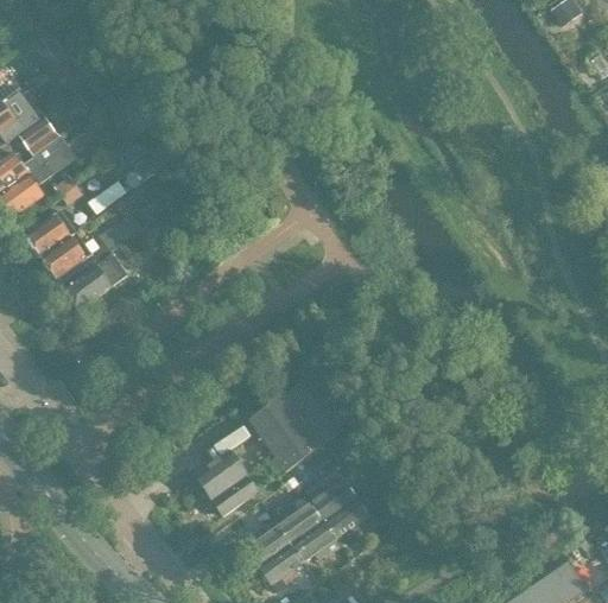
[(563,21),(583,7),(577,0),(559,0),(551,6),(563,21)]
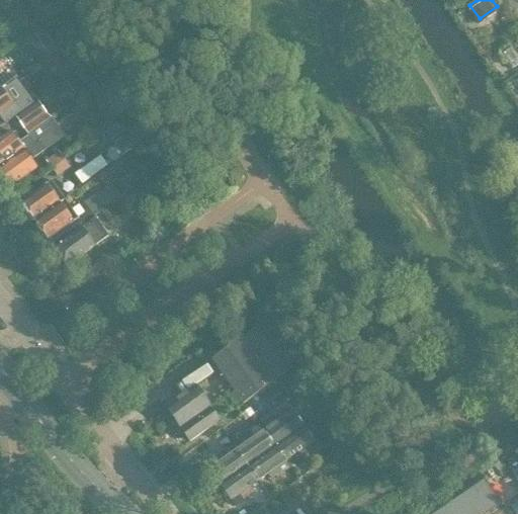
[(517,41),(501,55),(514,71),(517,67),(517,41)]
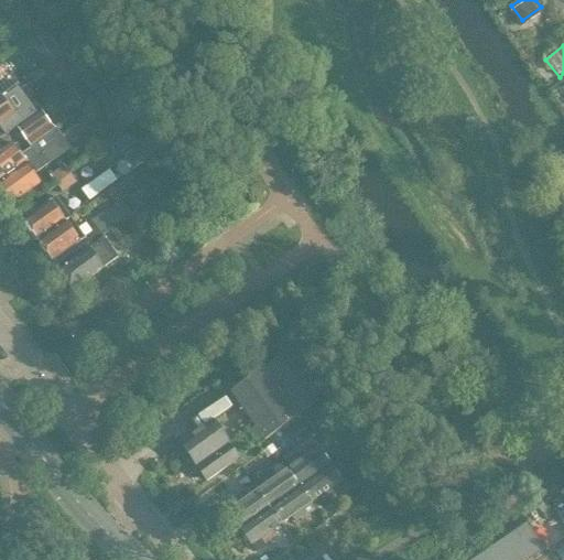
[(60,68),(68,62),(62,53),(53,60),(60,68)]
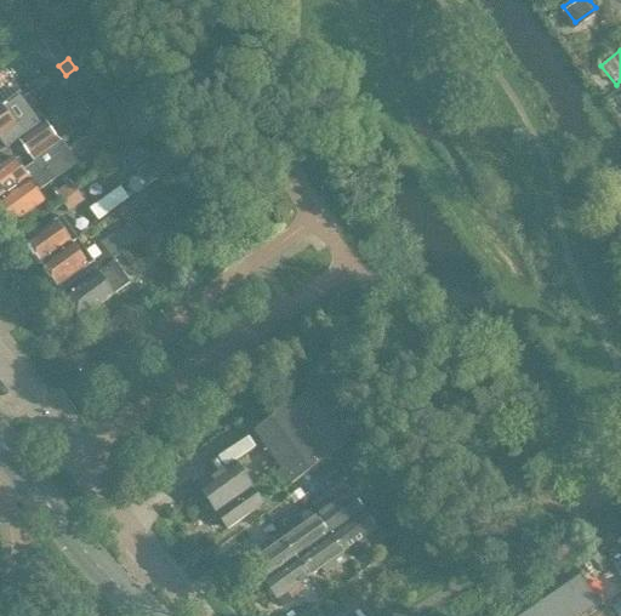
[(6,101),(0,104),(0,132),(0,133),(7,142),(38,120),(18,92),(6,101)]
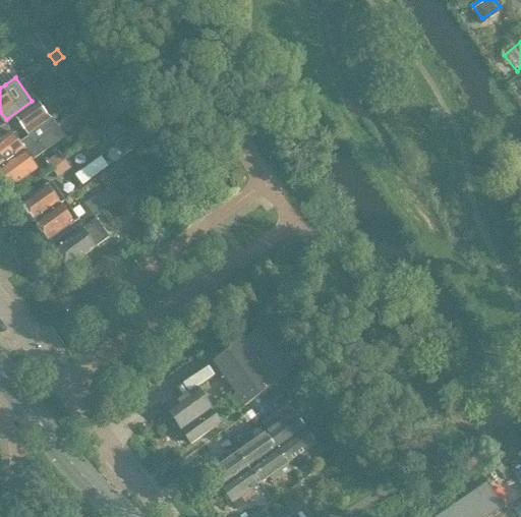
[(27,125),(44,112),(35,100),(18,112),(27,125)]
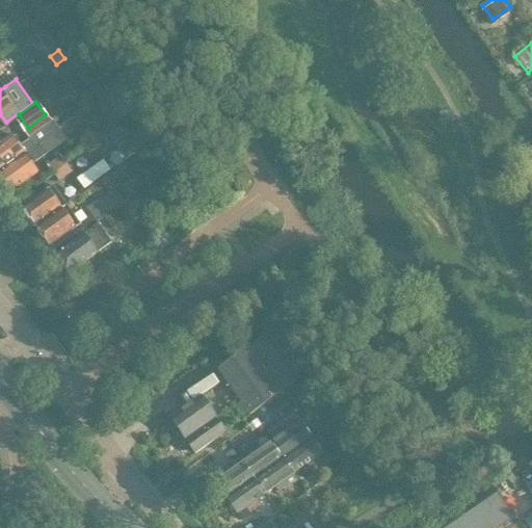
[(0,169),(35,144),(59,127),(52,116),(27,134),(28,136),(18,143),(10,132),(0,139),(0,169)]
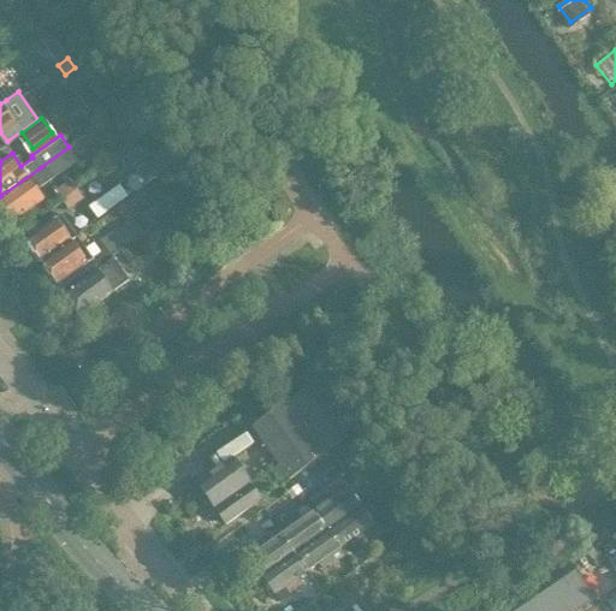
[(136,146),(125,153),(132,164),(143,155),(146,154),(138,143),(136,146)]
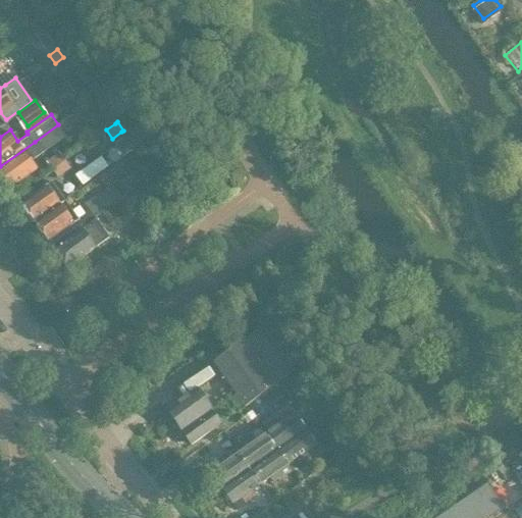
[(63,133),(58,124),(35,142),(0,166),(0,173),(9,187),(37,166),(31,158),(45,148),(44,147),(63,133)]
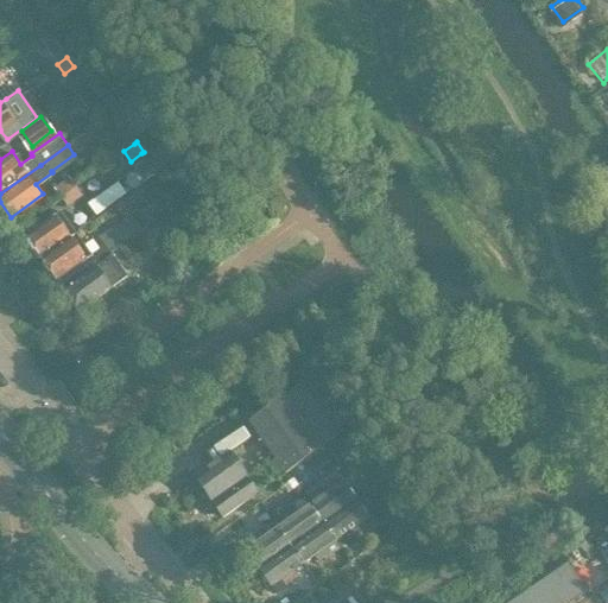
[(62,196),(77,185),(69,173),(54,185),(62,196)]
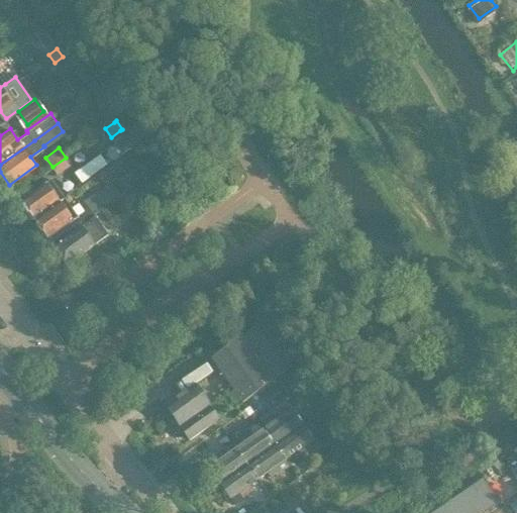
[(133,148),(125,155),(130,161),(133,161),(139,157),(133,148)]
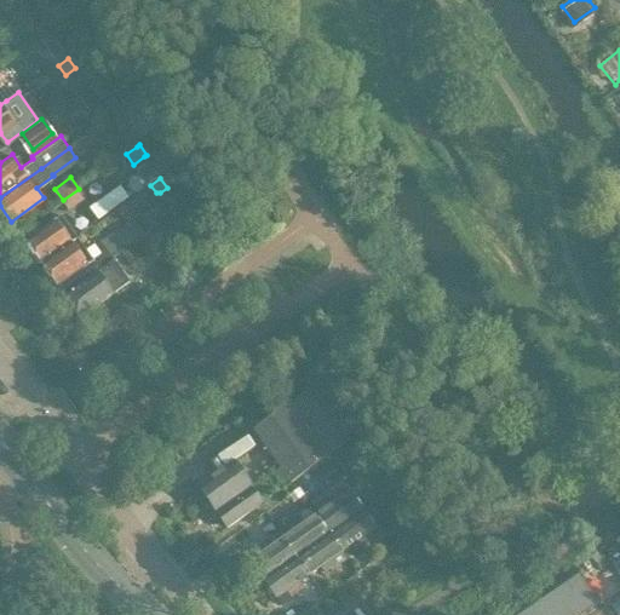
[(120,182),(89,205),(97,218),(130,195),(120,182)]
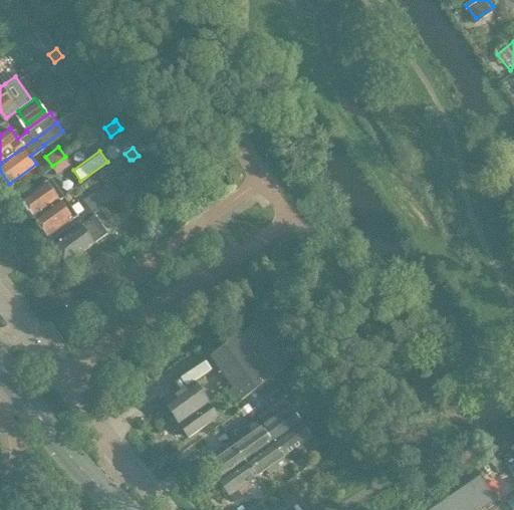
[(58,174),(70,165),(65,157),(52,166),(58,174)]
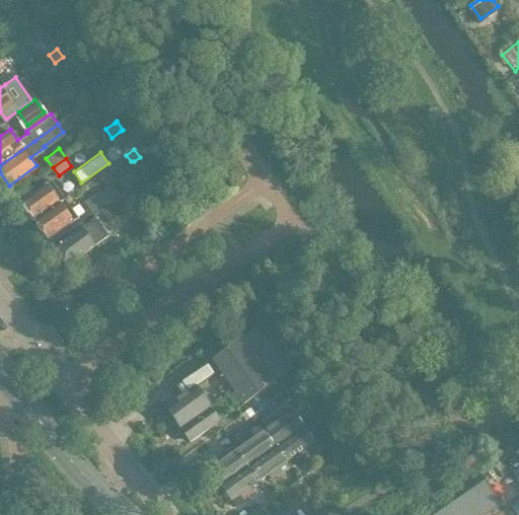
[(94,214),(101,209),(116,199),(132,188),(130,185),(135,181),(130,175),(126,178),(121,172),(83,199),(94,214)]
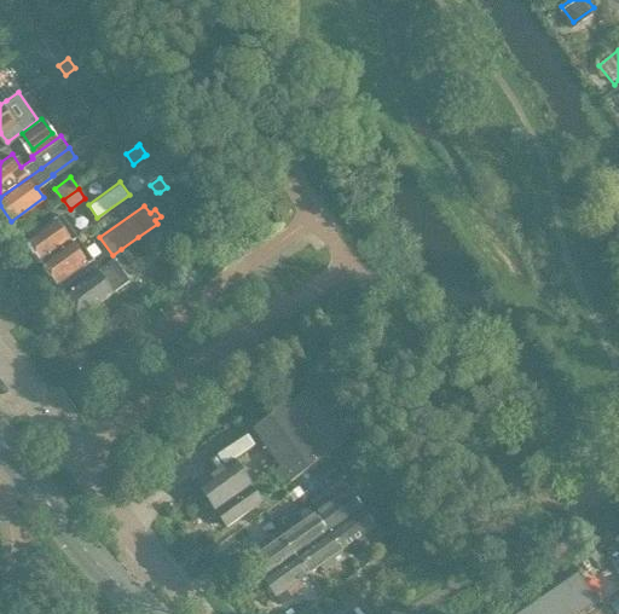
[(40,261),(77,235),(61,212),(24,238),(40,261)]
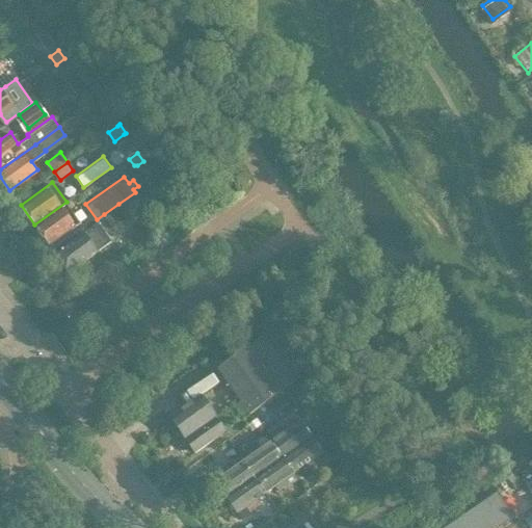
[(159,183),(153,186),(158,195),(164,191),(159,183)]
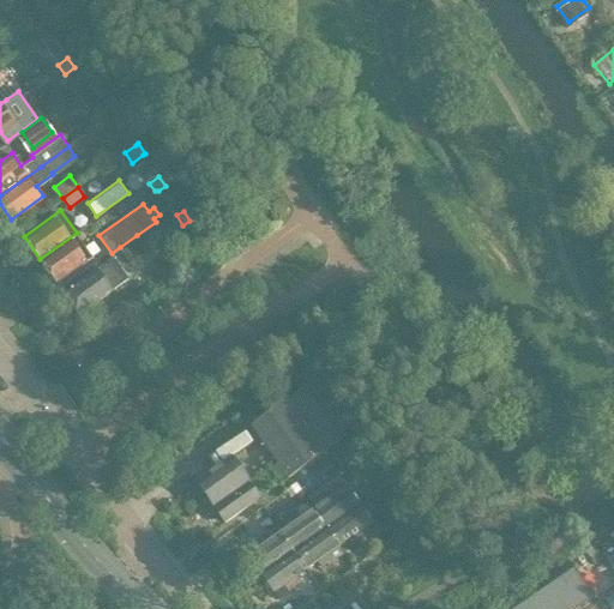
[(77,233),(40,259),(55,282),(92,255),(91,254),(100,248),(92,239),(85,245),(77,233)]
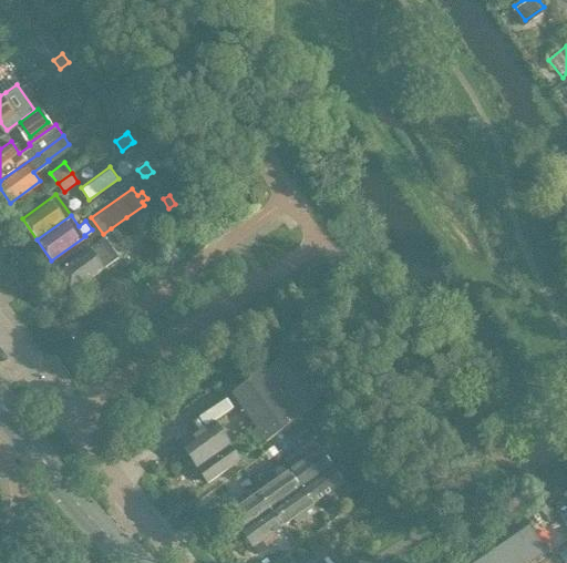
[(135,231),(126,217),(111,228),(120,242),(135,231)]
